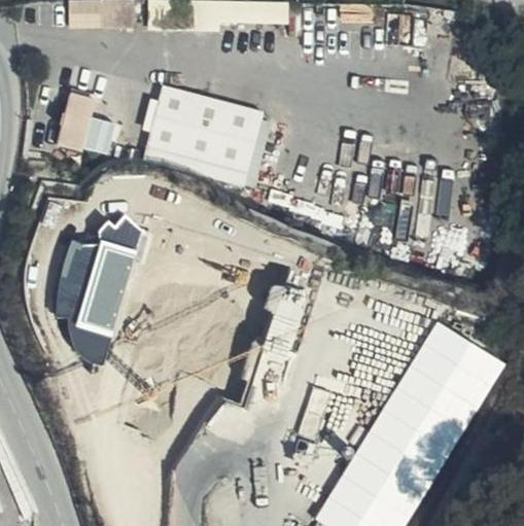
[(68,0),(69,27),(126,26),(125,0),(68,0)]
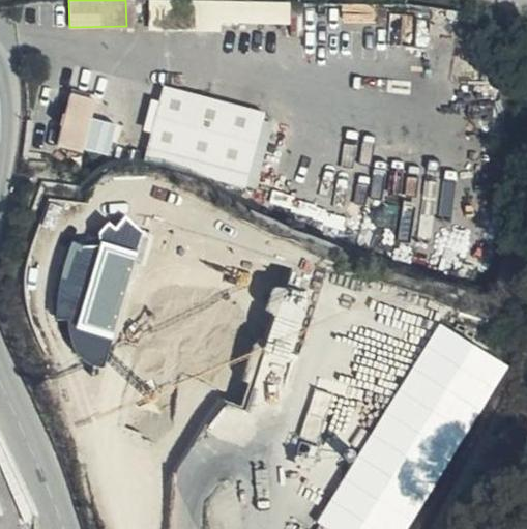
[(160,0),(128,0),(129,19),(159,20),(160,0)]
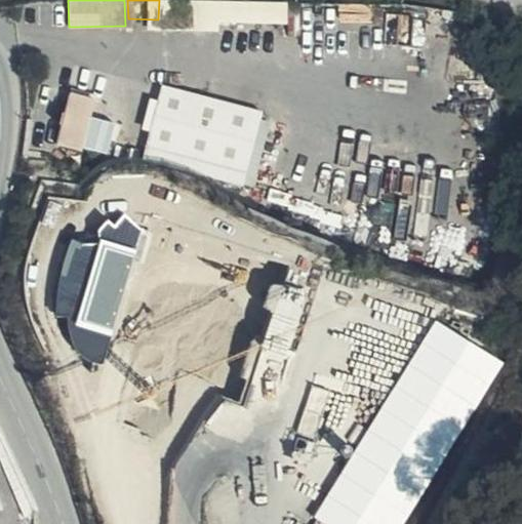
[(193,2),(193,24),(287,23),(287,0),(193,2)]
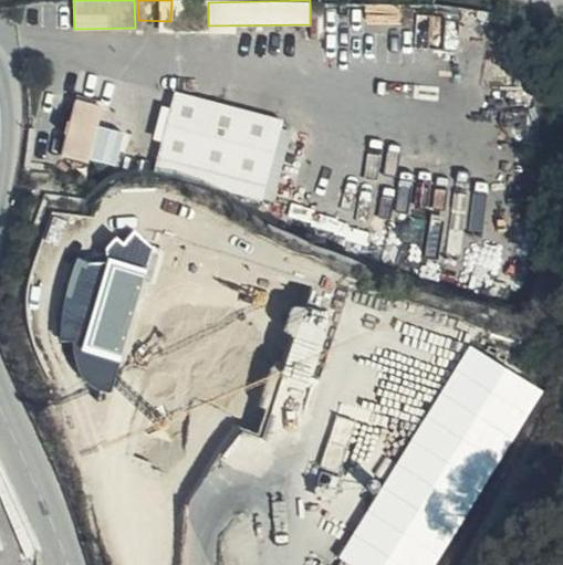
[(227,89),(207,174),(326,198),(344,114),(227,89)]
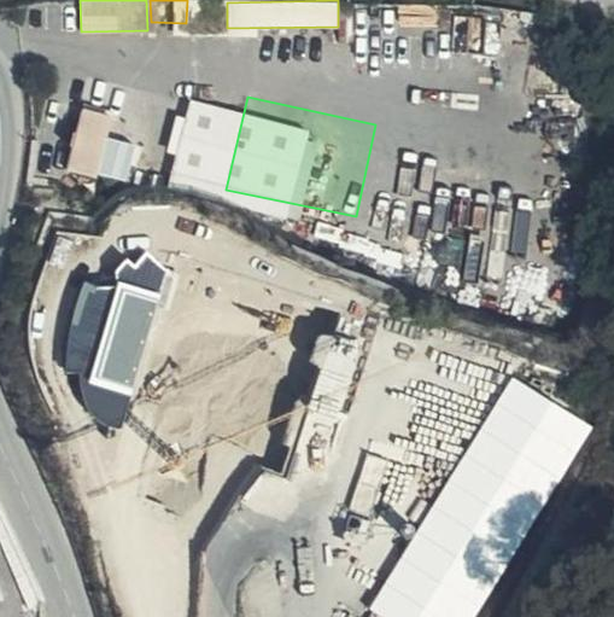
[(130,181),(136,143),(111,139),(115,114),(77,108),(69,173),(130,181)]
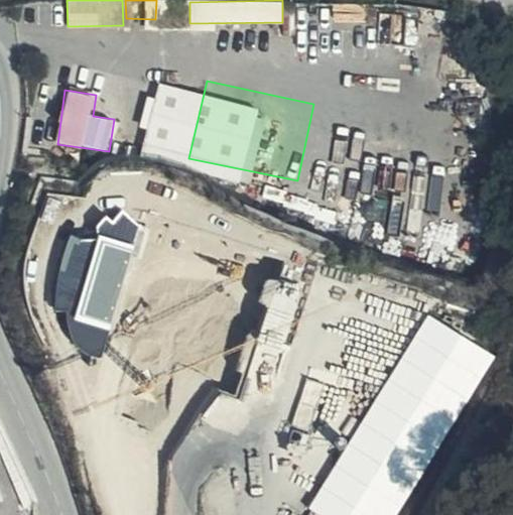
[(108,358),(138,222),(102,214),(96,240),(70,235),(52,308),(75,312),(67,349),(108,358)]
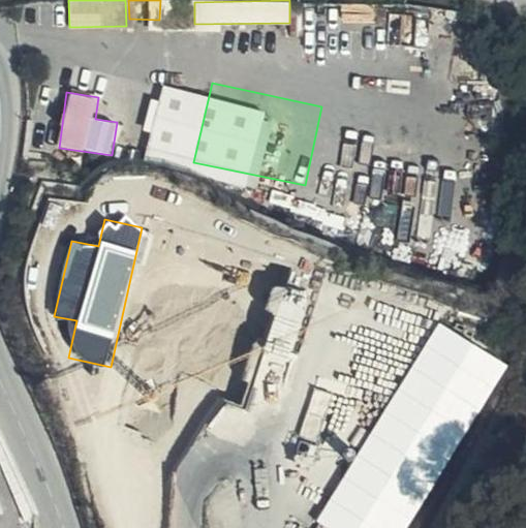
[(407,527),(505,363),(436,321),(317,523),(326,527),(407,527)]
